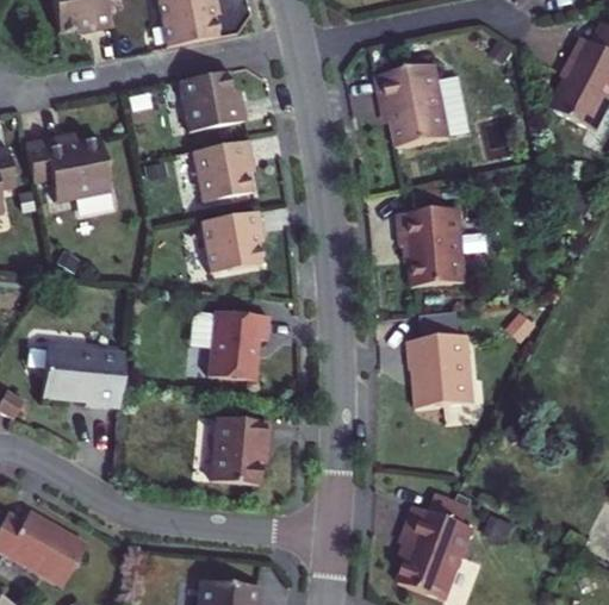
[(51,0),(58,31),(78,26),(89,24),(91,30),(111,26),(105,0),(51,0)]
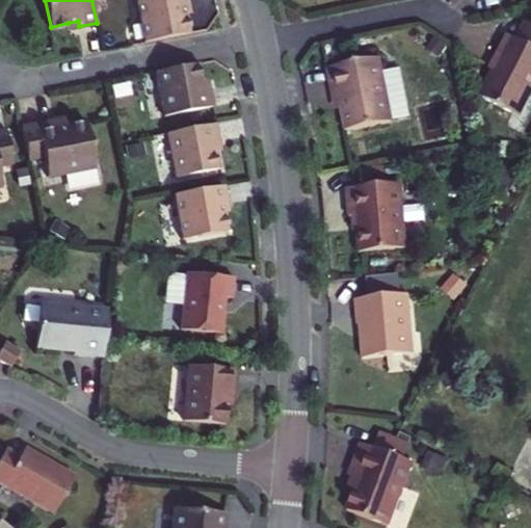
[(136,0),(144,40),(190,30),(187,15),(185,3),(189,2),(189,0),(136,0)]
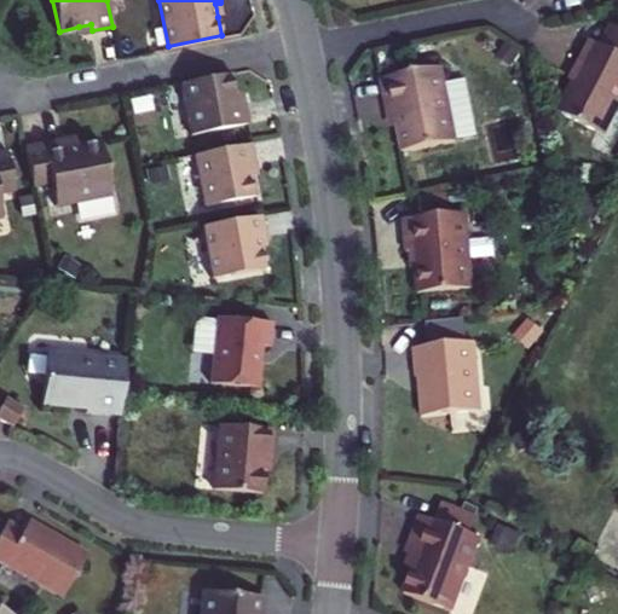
[(617,24),(612,22),(602,42),(591,38),(581,58),(584,59),(559,109),(604,132),(617,103),(617,24)]
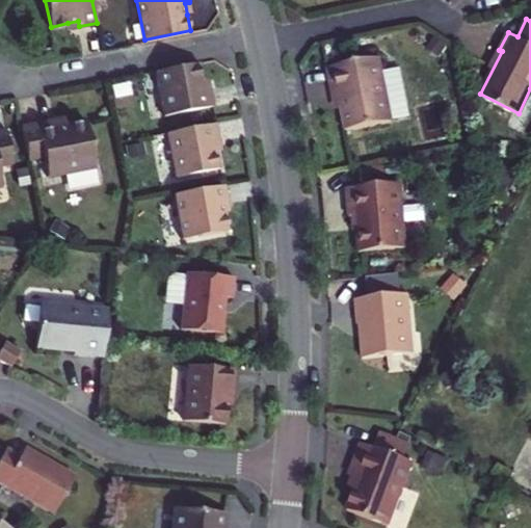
[(347,128),(393,120),(393,119),(383,69),(380,55),(329,64),(336,95),(341,94),(343,106),(347,128)]
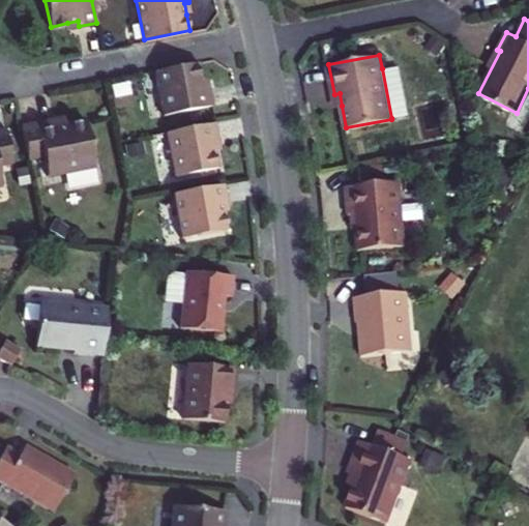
[(213,103),(209,85),(205,86),(203,76),(200,60),(154,68),(164,113),(213,103)]
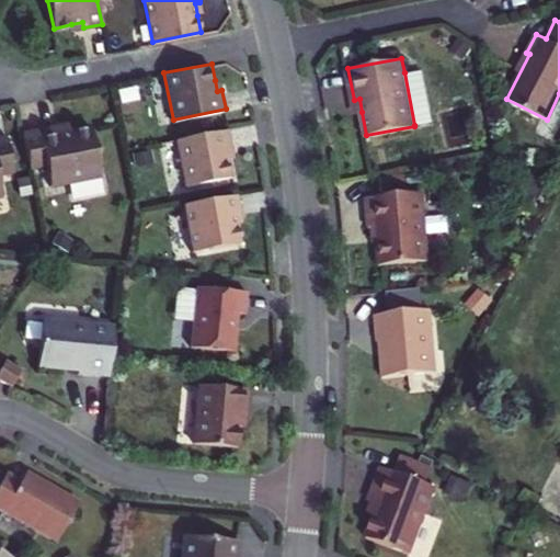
[(404,72),(414,125),(433,121),(422,69),(404,72)]
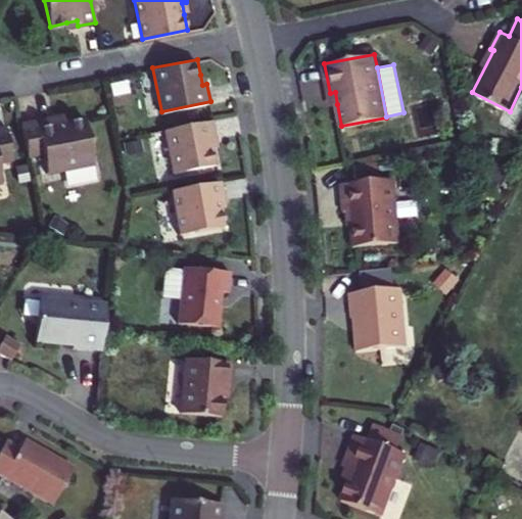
[(64,111),(53,114),(55,122),(65,120),(64,111)]
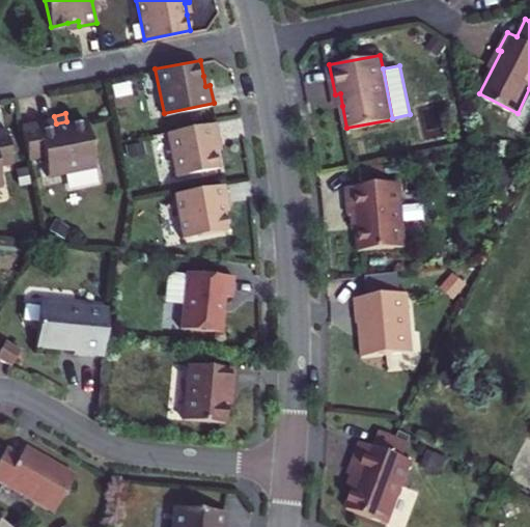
[(86,118),(66,121),(56,123),(54,116),(21,122),(28,158),(44,155),(48,173),(95,164),(86,118)]
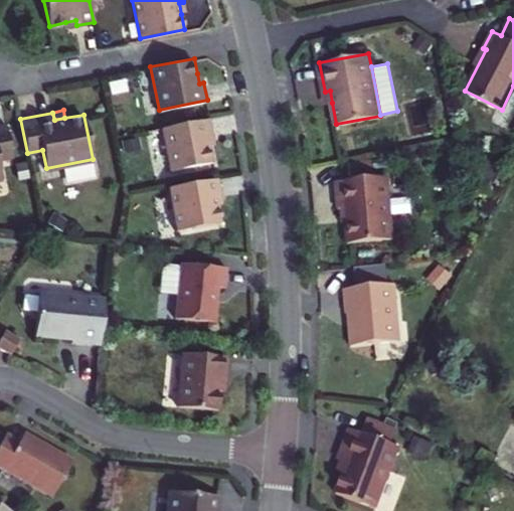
[(213,160),(210,145),(208,135),(213,134),(209,117),(162,126),(170,169),(213,160)]
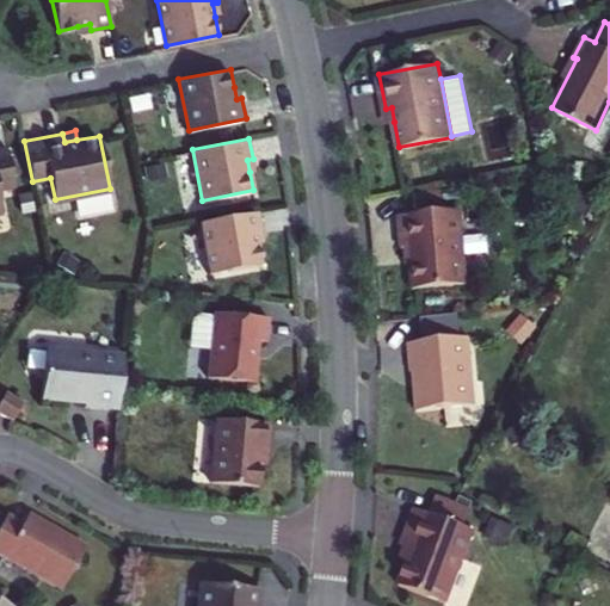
[(7,144),(0,144),(0,210),(1,210),(0,201),(0,187),(16,185),(7,144)]
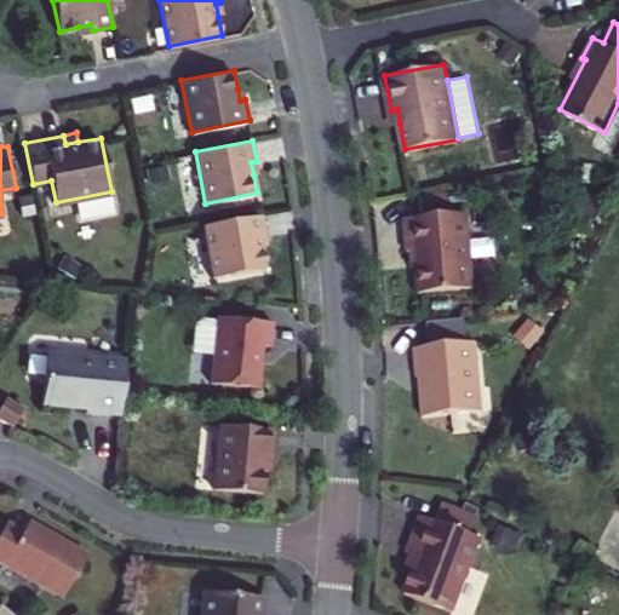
[(466,211),(406,217),(408,251),(416,251),(419,292),(474,287),(466,211)]
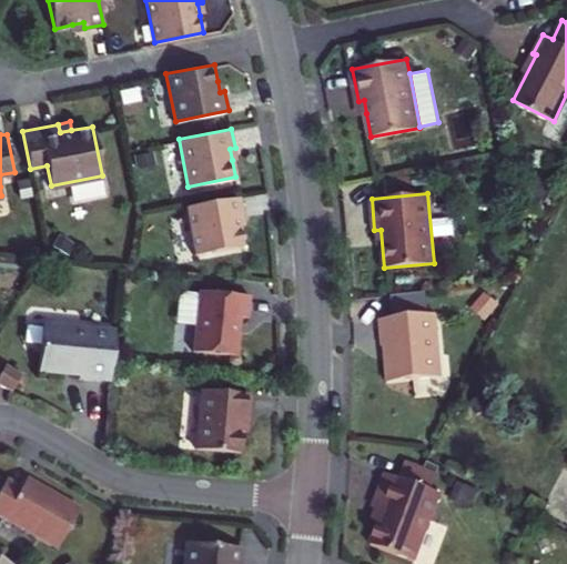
[(244,244),(241,227),(239,214),(244,214),(241,195),(185,204),(194,253),(244,244)]
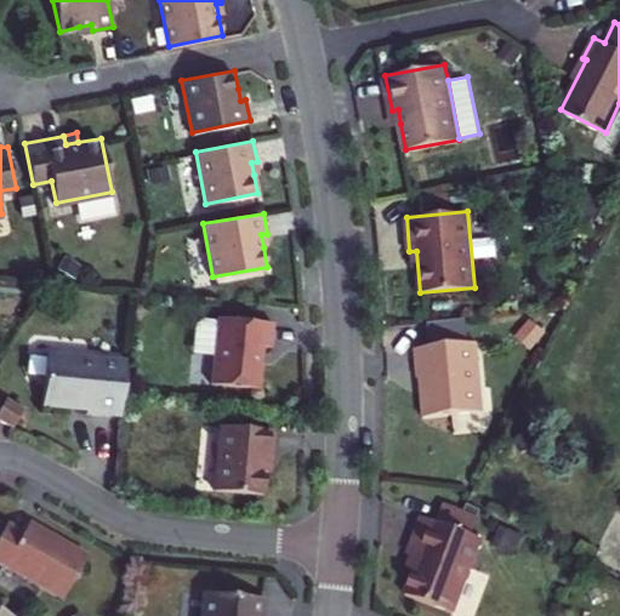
[(215,353),(211,381),(260,386),(263,344),(272,344),(273,320),(217,314),(217,318),(215,353)]
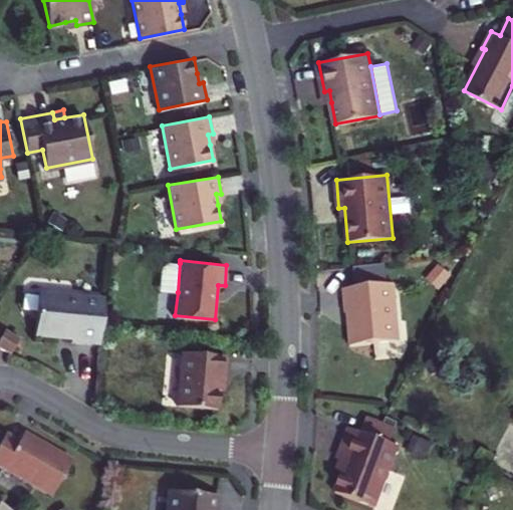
[(178,292),(180,263),(168,262),(162,266),(159,290),(178,292)]
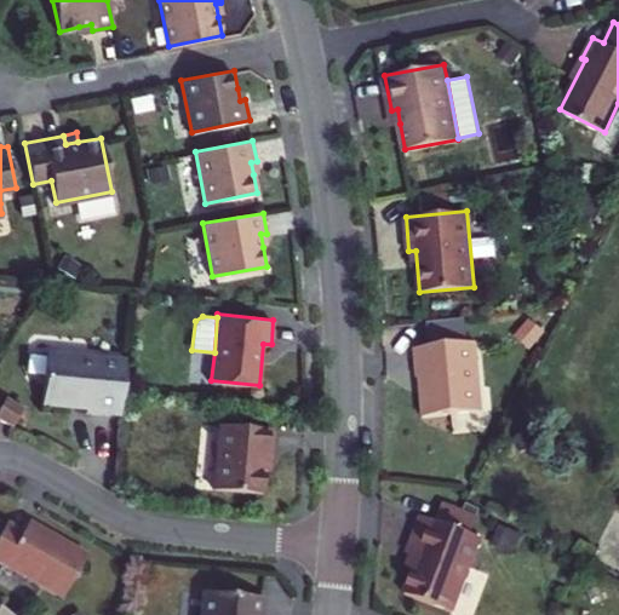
[(544,329),(529,316),(516,332),(531,345),(544,329)]
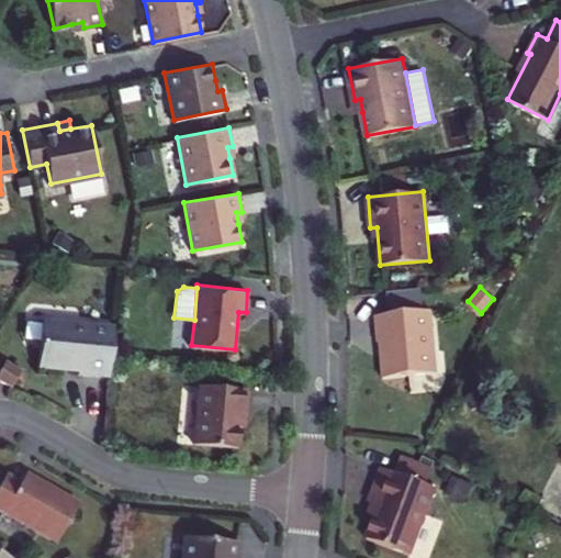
[(389,291),(391,312),(425,309),(424,288),(389,291)]
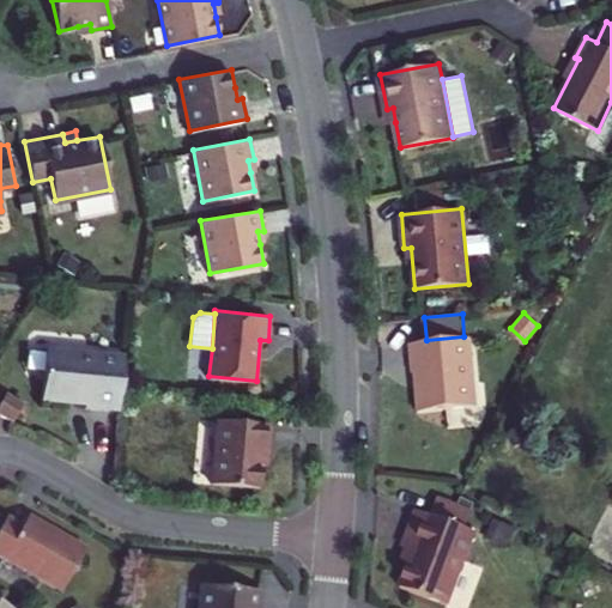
[(411,341),(413,371),(417,371),(420,409),(474,405),(468,336),(464,336),(426,340),(411,341)]
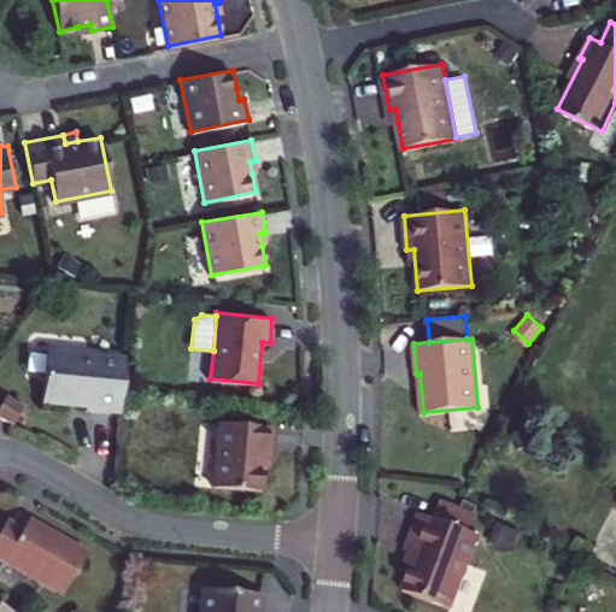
[(121,411),(125,357),(47,349),(42,400),(86,405),(86,407),(121,411)]
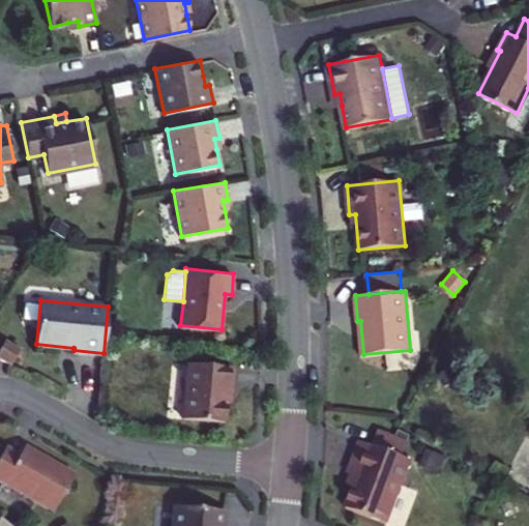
[(20,347),(4,338),(0,346),(0,355),(11,362),(20,347)]
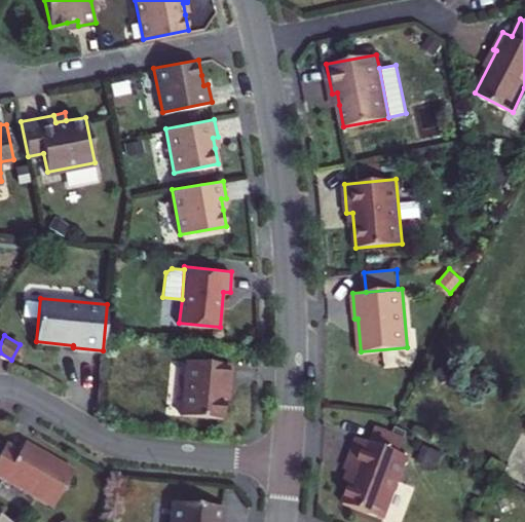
[(231,362),(187,358),(182,413),(223,417),(226,379),(230,379),(231,362)]
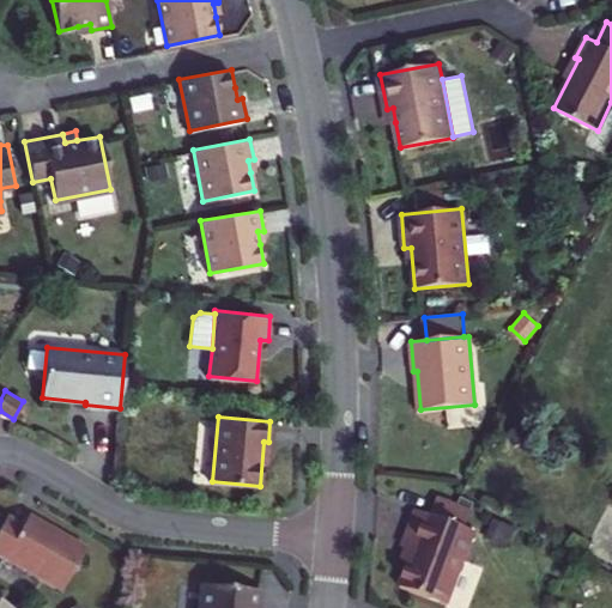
[(430,512),(468,527),(478,502),(460,496),(458,503),(437,494),(430,512)]
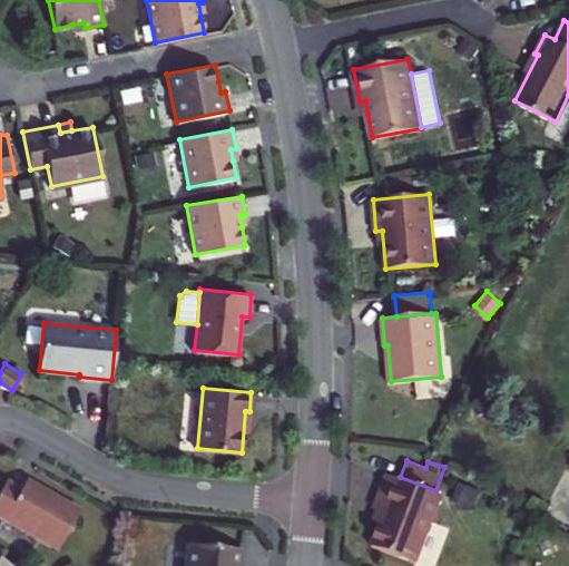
[(441,491),(435,490),(400,477),(388,471),(374,506),(384,510),(371,544),(415,560),(441,491)]
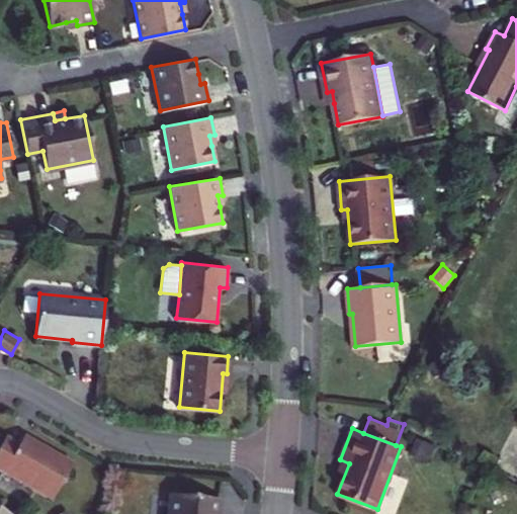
[(0,444),(0,465),(53,496),(73,460),(24,432),(19,441),(6,434),(0,444)]
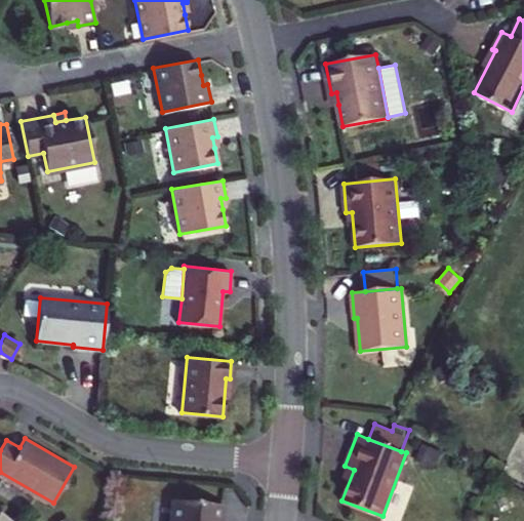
[(222,520),(224,504),(172,498),(170,520),(222,520)]
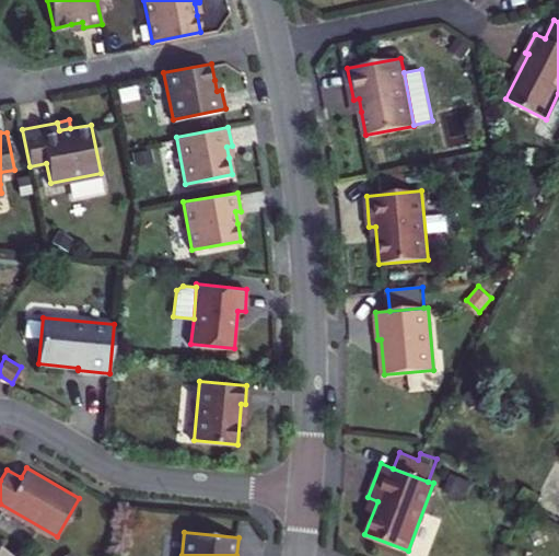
All buildings are outlined.
